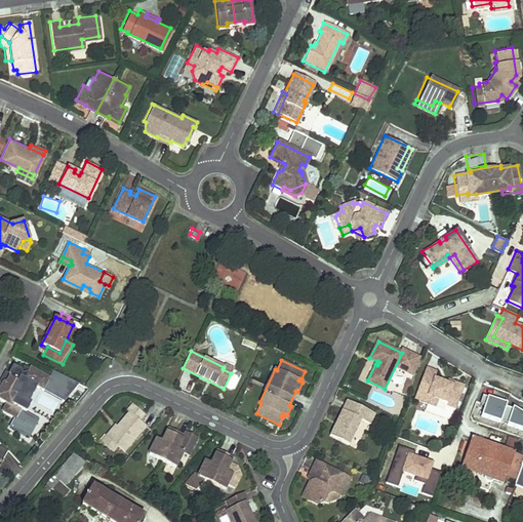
[(223,369),(231,373),(234,368),(225,364),(224,367),(223,369)]
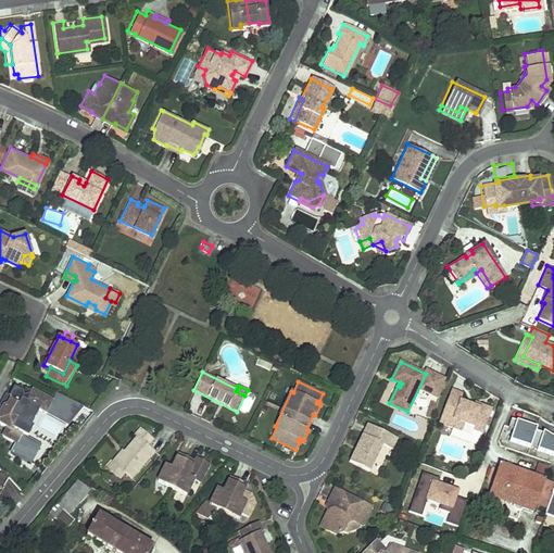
[(463,391),(451,387),(440,420),(455,426),(457,418),(474,424),(473,426),(483,429),(492,404),(481,401),(480,404),(474,402),(461,398),(463,391)]
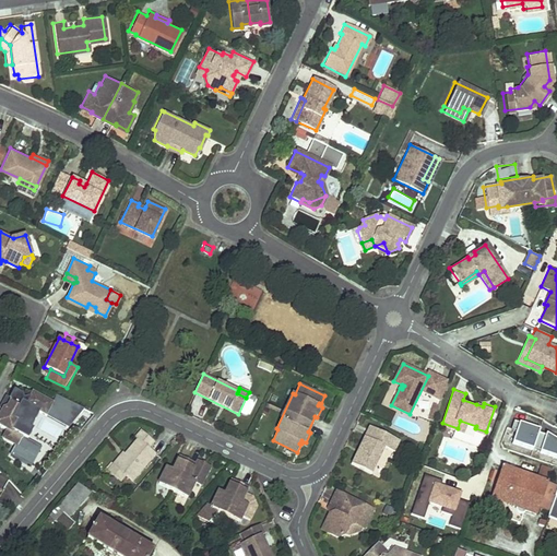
[(14,390),(10,399),(11,403),(9,409),(4,410),(4,411),(0,418),(0,425),(9,430),(6,438),(19,445),(20,446),(24,436),(30,439),(35,429),(33,428),(40,412),(43,413),(49,402),(34,394),(32,397),(24,399),(23,394),(14,390)]
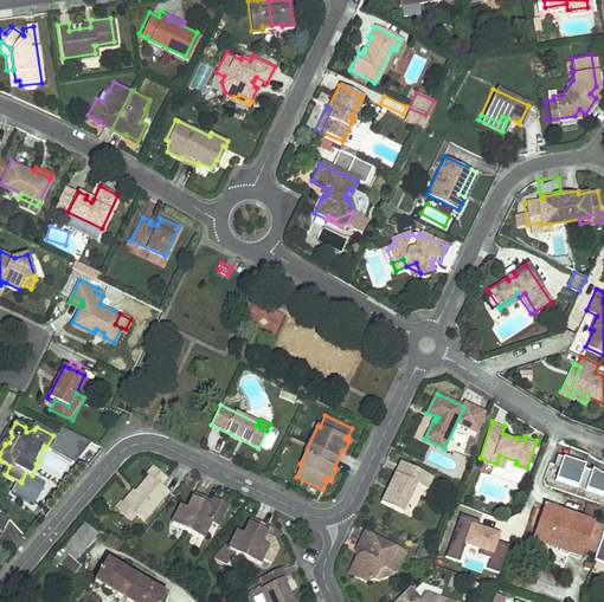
[(11,432),(7,429),(0,442),(5,445),(5,444),(10,442),(12,437),(11,432)]
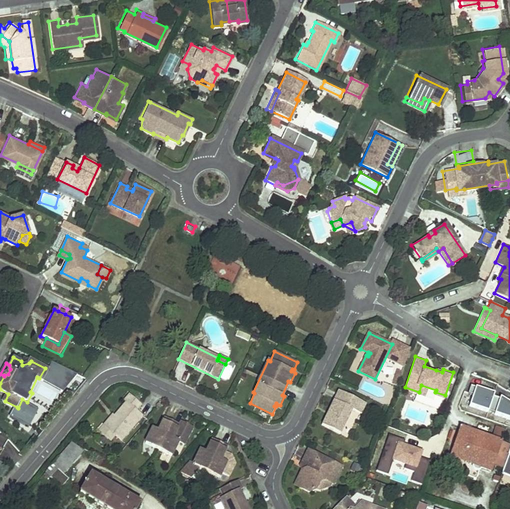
[(48,370),(45,368),(39,378),(43,380),(48,370)]
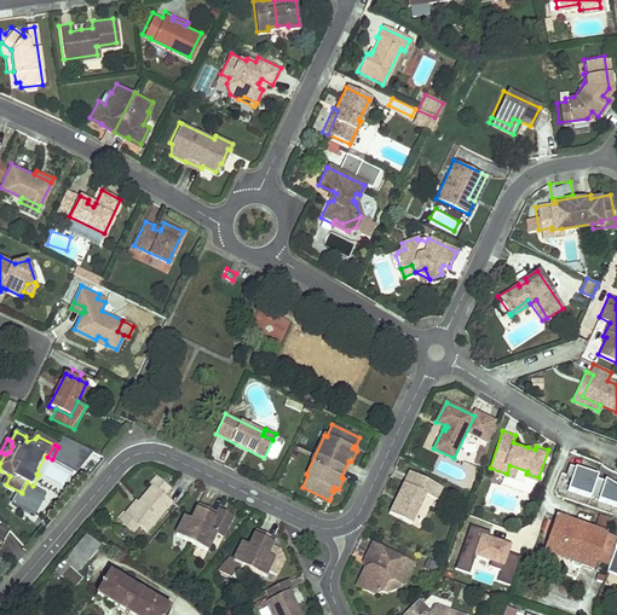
[(599,471),(571,462),(569,471),(574,473),(570,486),(592,493),(592,492),(598,475),(599,471)]
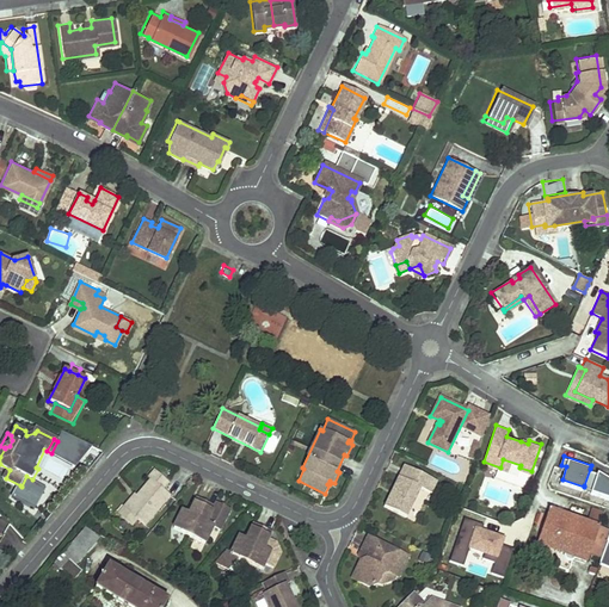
[(521,465),(503,459),(500,468),(518,474),(520,468),(521,465)]
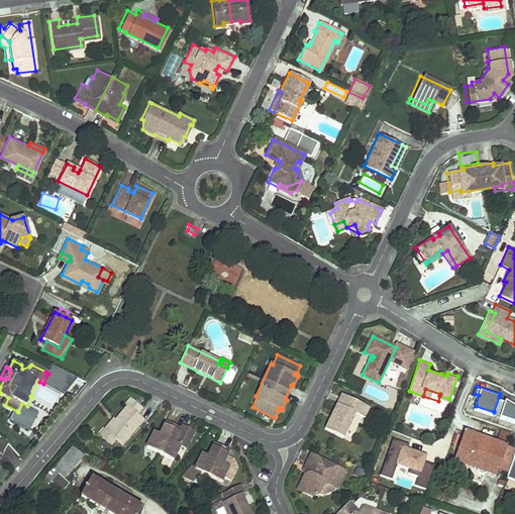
[(370,408),(341,394),(324,428),(343,437),(355,413),(365,417),(370,408)]
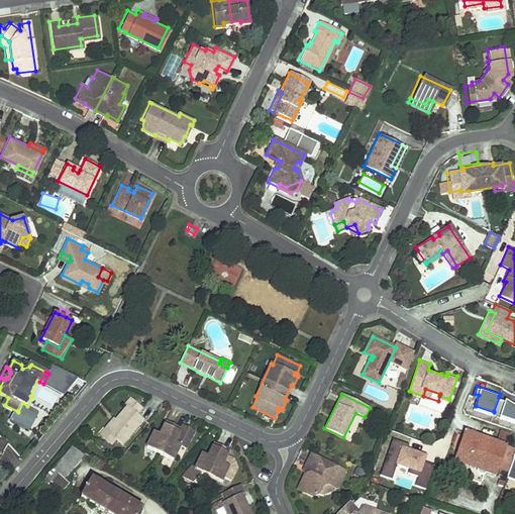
[(116,419),(107,430),(117,438),(123,443),(144,418),(138,413),(142,407),(131,397),(125,404),(127,405),(116,419)]
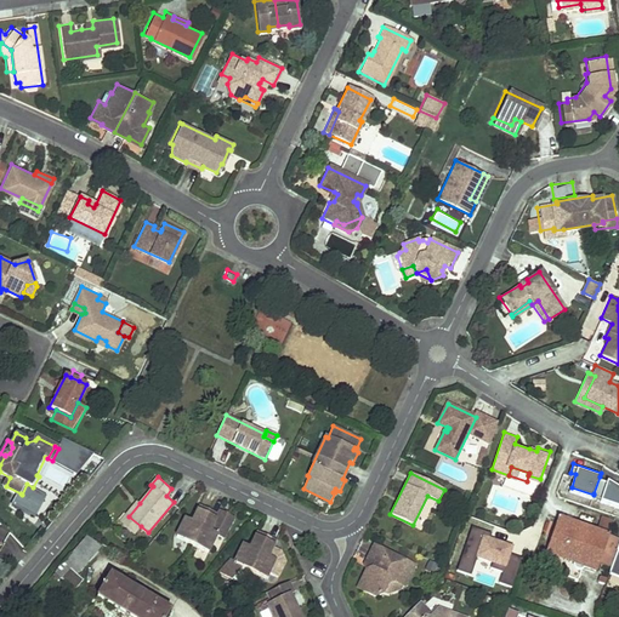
[(608,479),(600,476),(594,493),(602,496),(602,498),(618,503),(618,484),(608,478),(608,479)]
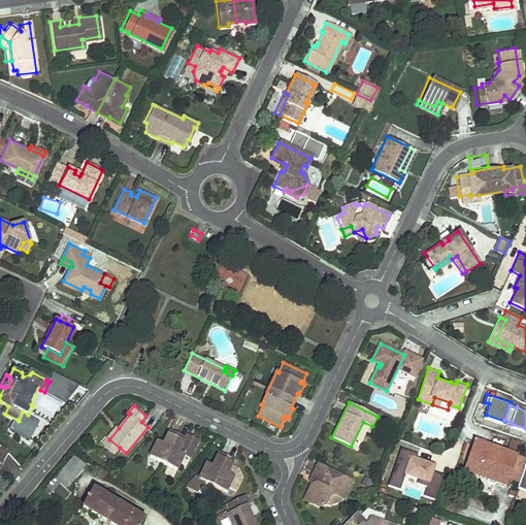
[(28,415),(23,412),(19,421),(18,420),(15,424),(26,429),(32,417),(28,415)]
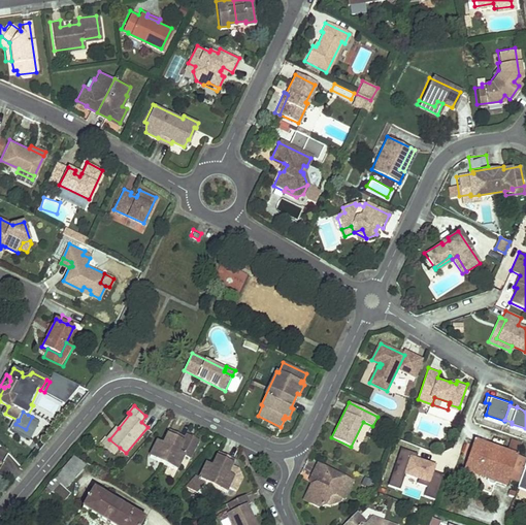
[(114,454),(120,448),(109,439),(119,428),(117,426),(102,444),(114,454)]
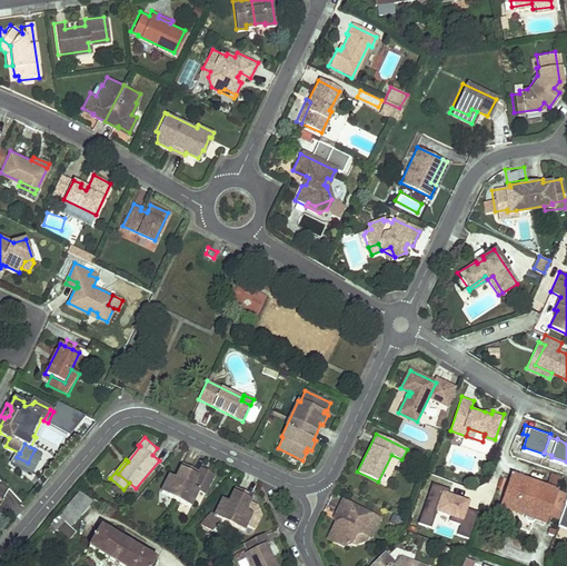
[(200,469),(199,472),(183,463),(176,478),(169,475),(161,490),(176,498),(190,506),(198,490),(205,494),(214,476),(200,469)]
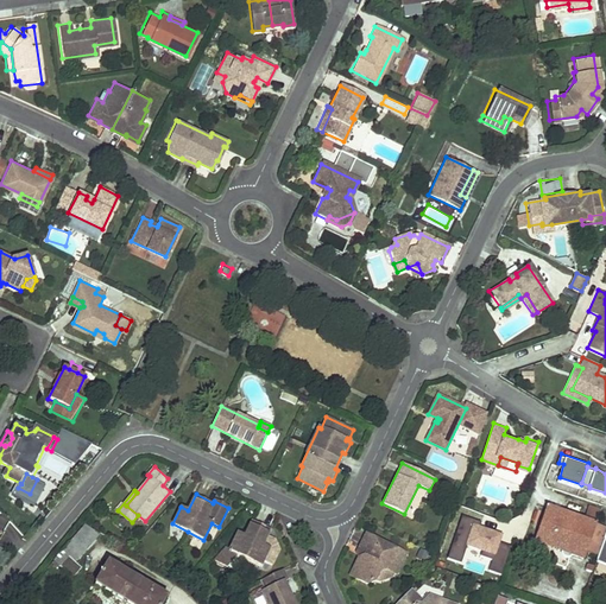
[(39,504),(32,500),(25,508),(32,513),(39,504)]
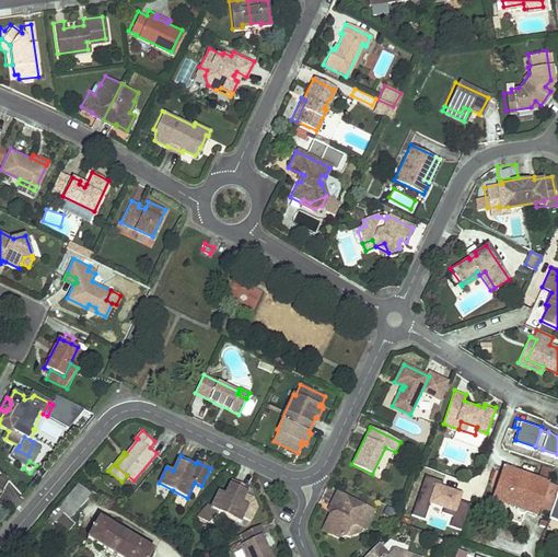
[(536,472),(547,475),(550,466),(539,463),(536,472)]
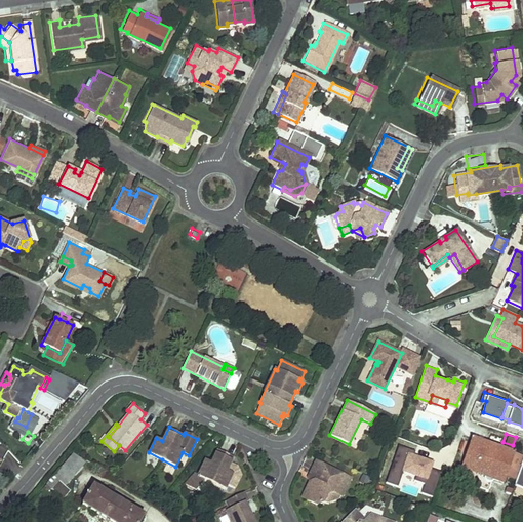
[(473,435),(463,464),(505,478),(507,472),(515,449),(473,435)]
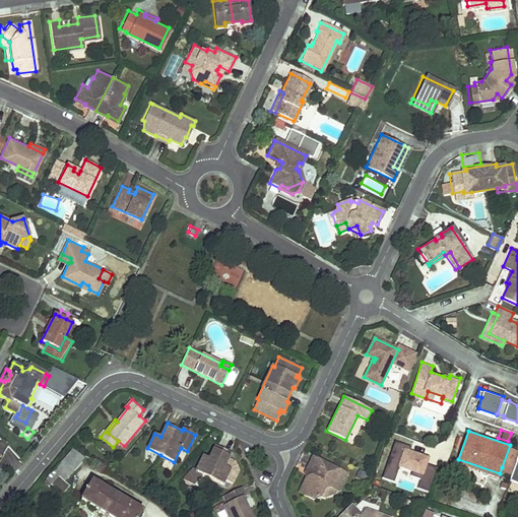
[(397,463),(410,467),(408,472),(419,475),(416,487),(426,490),(435,464),(425,461),(428,453),(403,445),(404,442),(393,439),(381,475),(392,479),(397,463)]
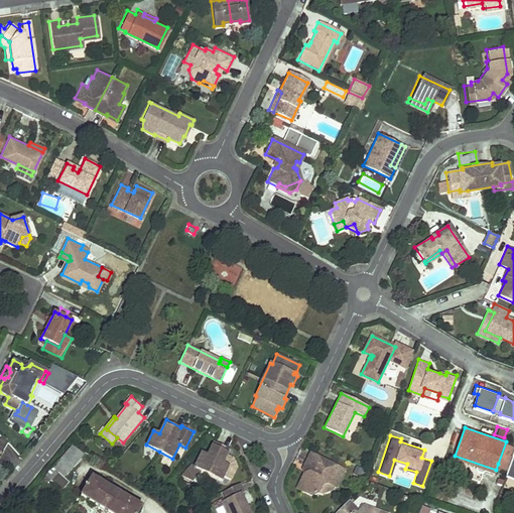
[(221,444),(214,440),(207,455),(202,452),(194,466),(194,467),(201,470),(207,474),(221,444)]
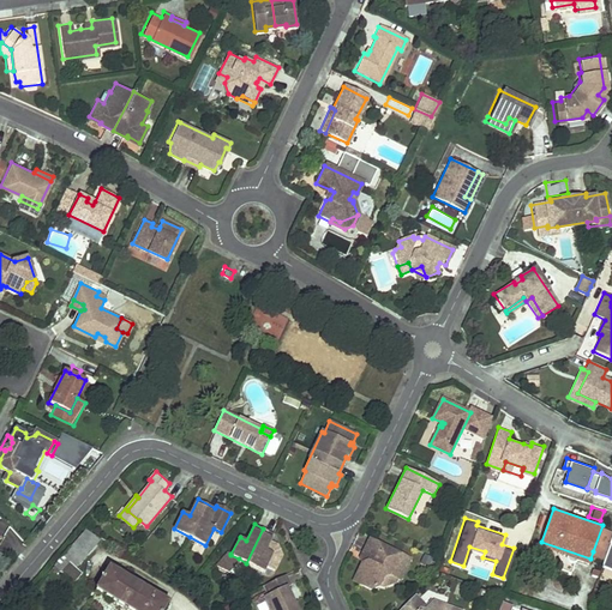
[(611,527),(603,525),(593,551),(605,556),(610,541),(611,535),(611,527)]
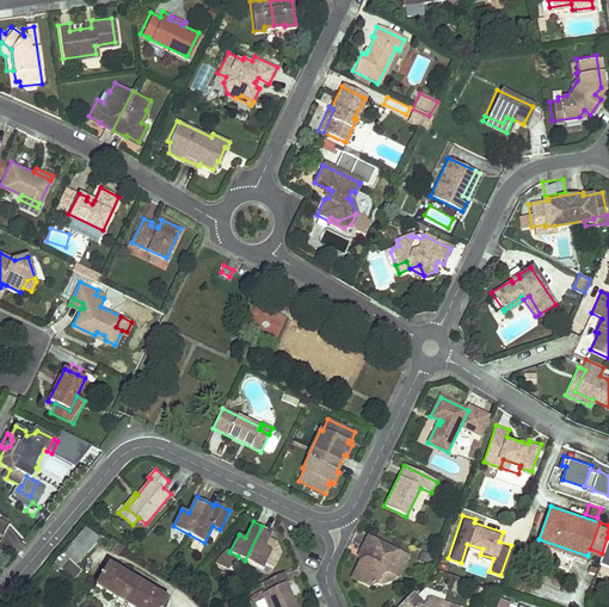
[(84,526),(53,563),(73,580),(81,571),(74,565),(100,536),(84,526)]
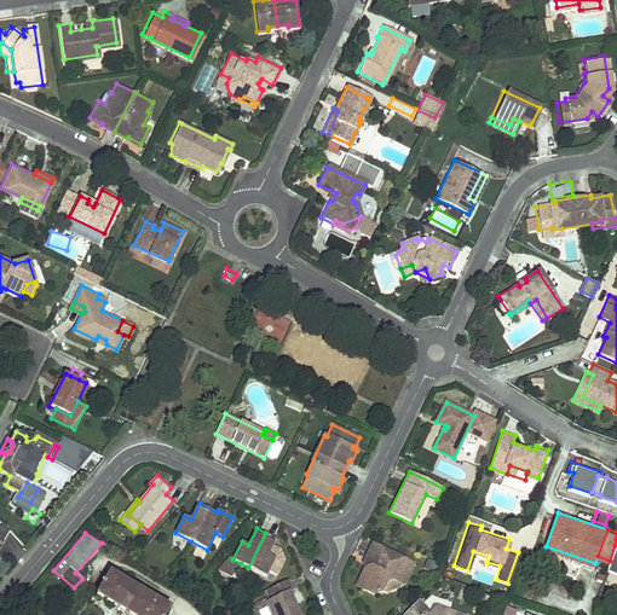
[(275,538),(265,533),(248,568),(248,569),(265,578),(267,572),(276,575),(288,552),(271,544),(275,538)]
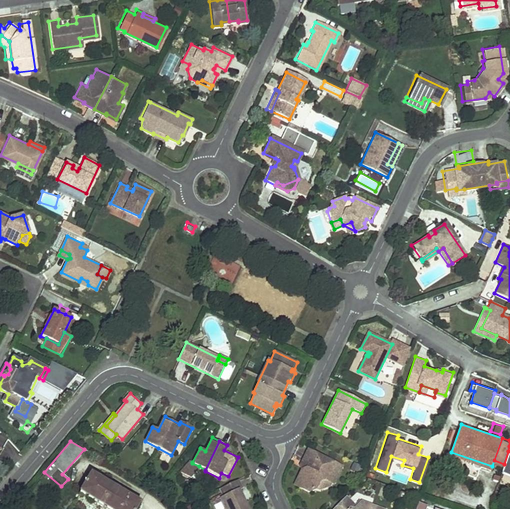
[(341,466),(307,449),(301,461),(307,464),(305,469),(299,470),(293,484),(308,491),(315,489),(315,488),(318,481),(325,478),(331,482),(333,482),(341,466)]
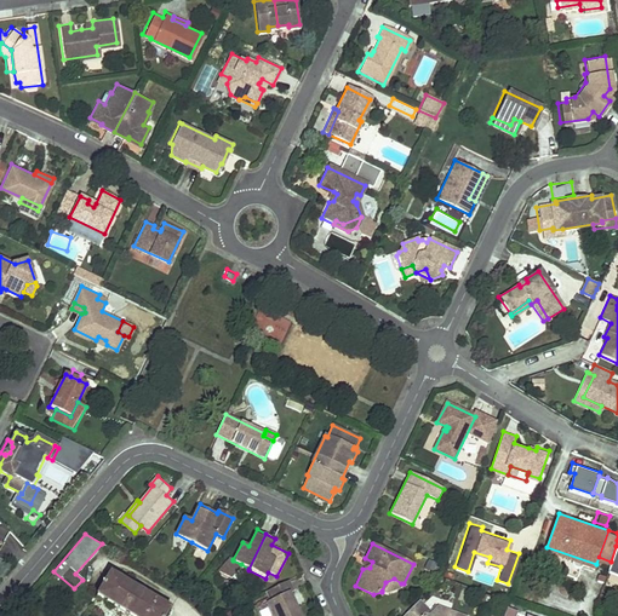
[(233,559),(229,557),(218,569),(232,576),(241,564),(233,560),(233,559)]
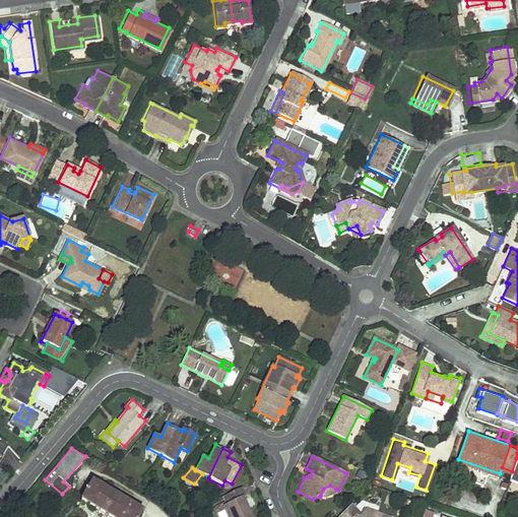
[(312,471),(306,468),(304,474),(304,477),(310,476),(312,471)]
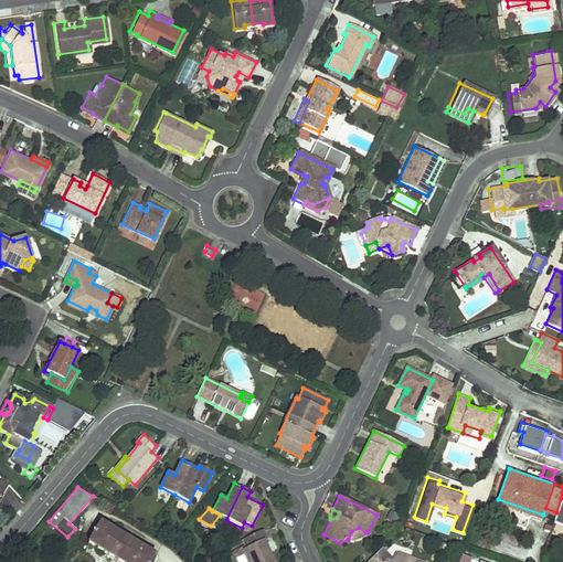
[(98,521),(86,543),(119,561),(147,561),(153,552),(98,521)]
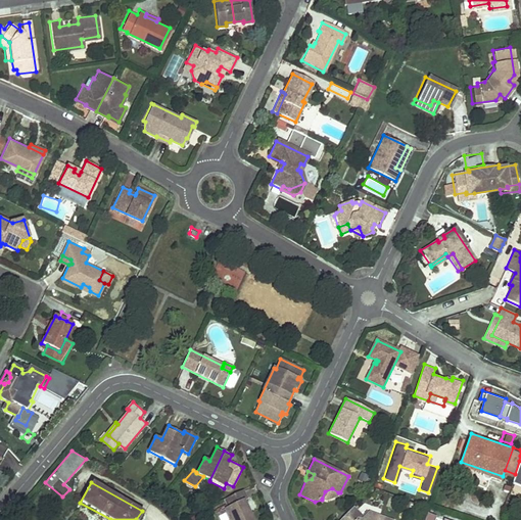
[(332,488),(325,491),(322,499),(324,500),(337,495),(338,492),(332,488)]
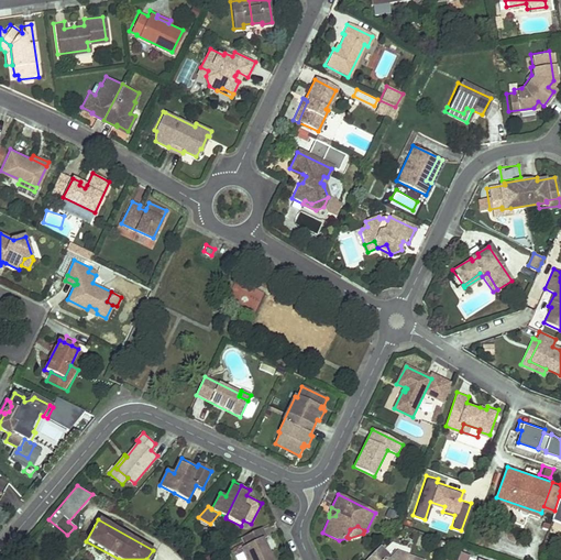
[(262,528),(245,536),(249,545),(244,547),(250,559),(274,559),(264,538),(266,537),(262,528)]
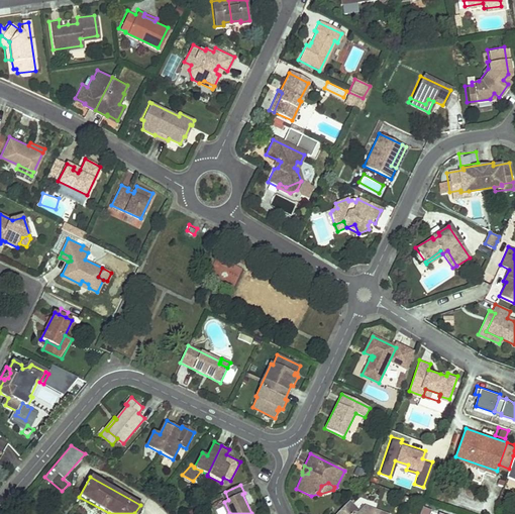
[(388,513),(365,504),(359,509),(349,499),(335,513),(388,513)]
